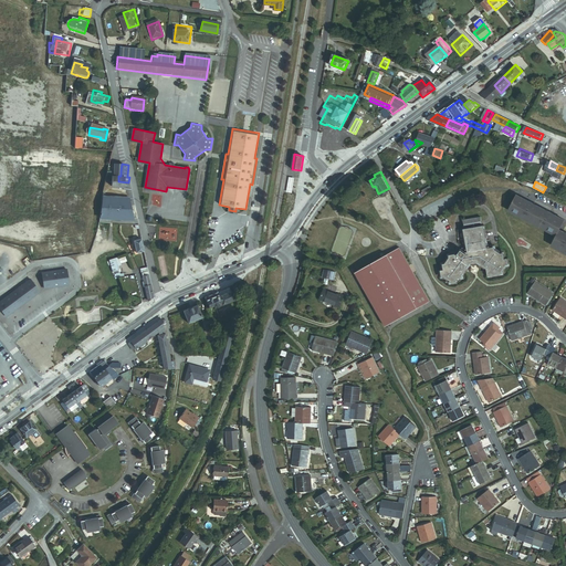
[(101,216),(132,216),(127,195),(102,195),(101,216)]
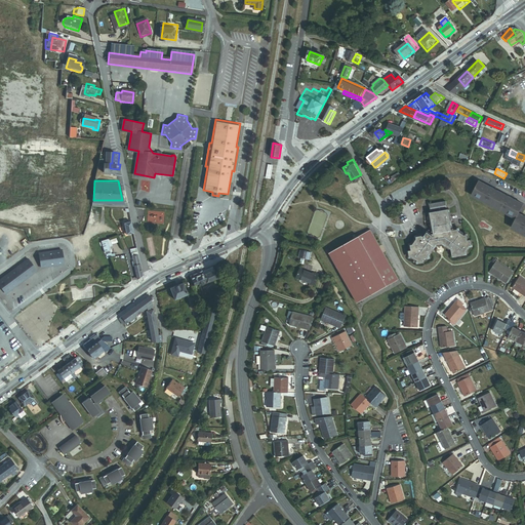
[(524,215),(518,212),(523,204),(479,180),(472,195),(515,218),(511,228),(524,235),(524,215)]
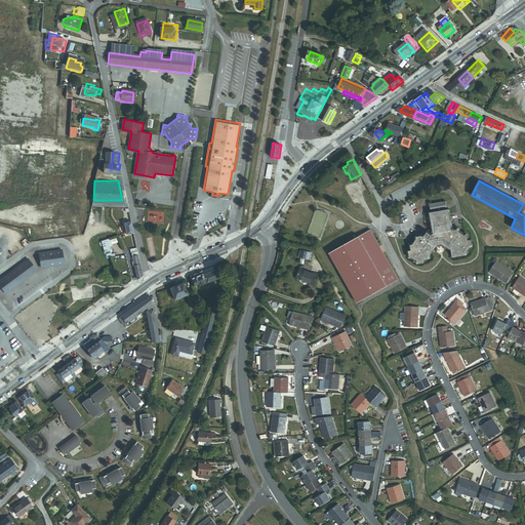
[(434,208),(450,206),(449,198),(433,201),(434,208)]
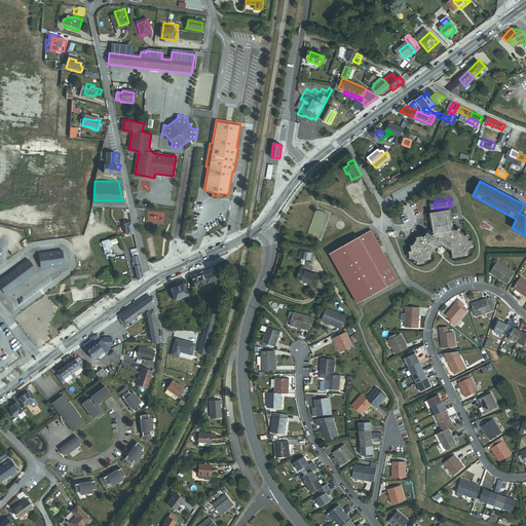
[(470,233),(467,233),(466,232),(462,229),(460,229),(460,226),(455,227),(452,207),(451,207),(435,209),(435,213),(434,213),(434,221),(436,221),(437,226),(433,227),(427,233),(425,233),(425,231),(420,232),(420,234),(419,234),(415,239),(415,241),(412,241),(413,247),(411,247),(411,253),(413,253),(414,255),(418,258),(420,257),(420,260),(425,259),(425,257),(427,256),(427,253),(430,253),(438,242),(445,241),(453,249),(454,253),(457,253),(457,255),(466,254),(466,251),(467,251),(472,246),(471,243),(474,242),(474,238),(471,238),(470,233)]
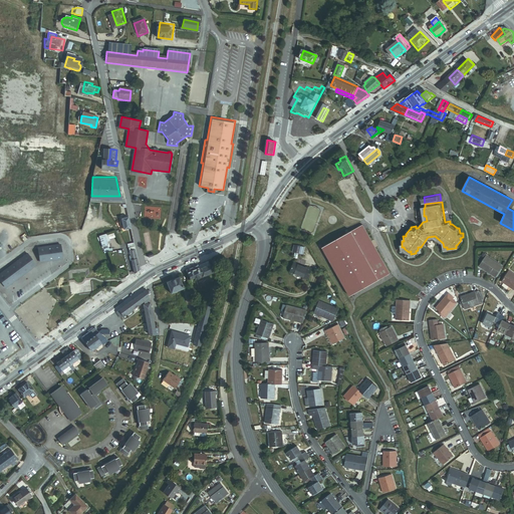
[(129,228),(129,227),(126,216),(119,217),(120,222),(121,224),(121,229),(129,228)]
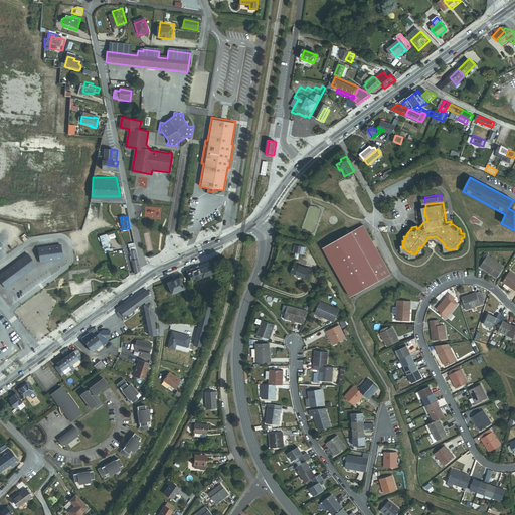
[(348,297),(389,274),(360,224),(320,248),(348,297)]
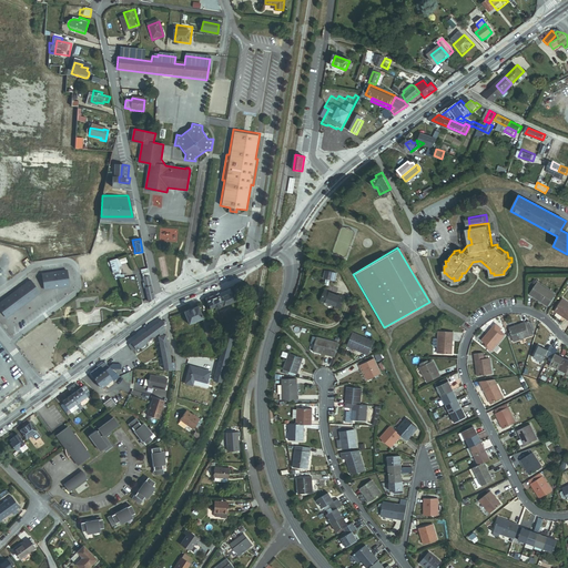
[(124,269),(121,257),(114,260),(117,267),(115,269),(115,271),(117,271),(124,269)]
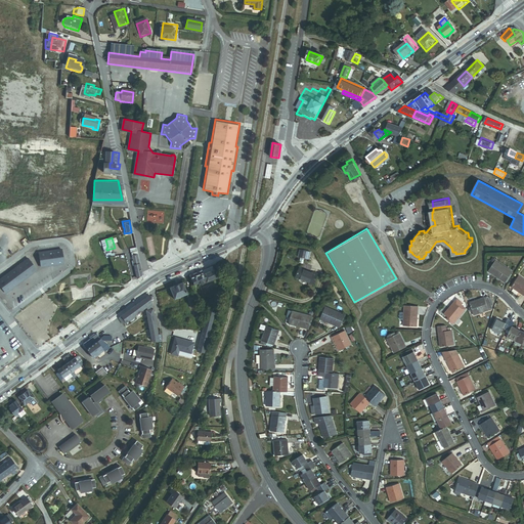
[(64,265),(62,250),(39,254),(41,268),(64,265)]
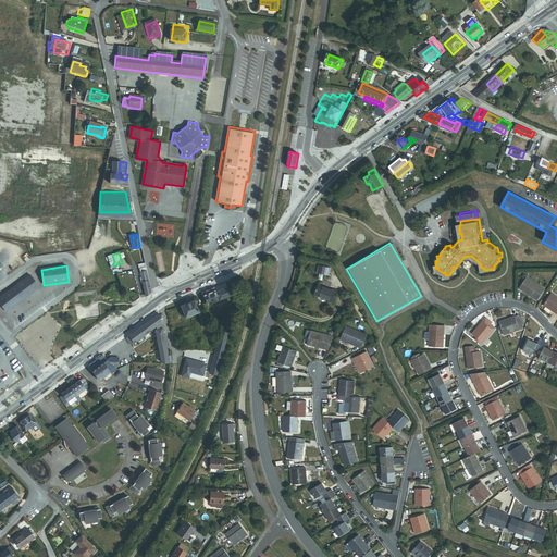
[(150,292),(146,270),(139,271),(144,296),(150,292)]
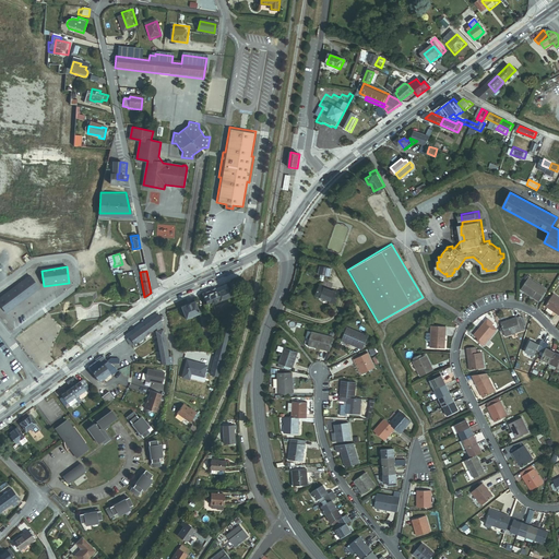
[(0,304),(7,313),(40,289),(31,276),(0,299),(0,304)]
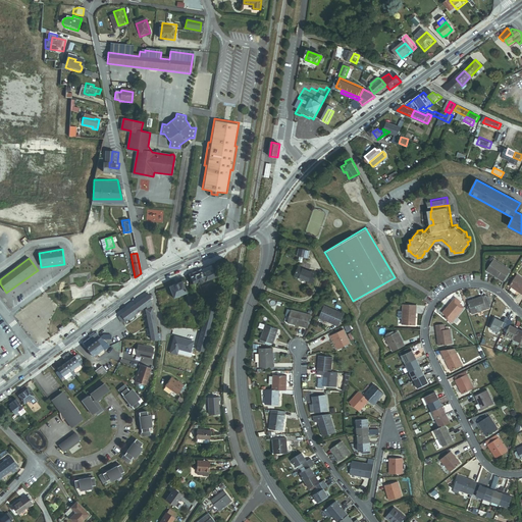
[(486,270),(503,281),(510,270),(493,259),(486,270)]
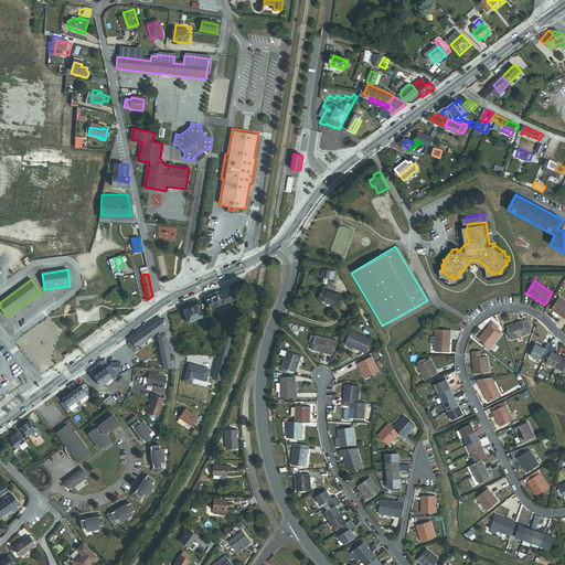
[(205,296),(206,299),(231,289),(230,286),(205,296)]
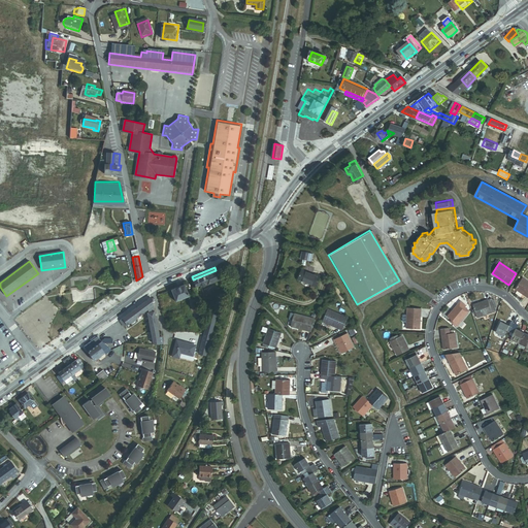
[(312,286),(318,288),(324,275),(319,273),(319,274),(305,268),(301,277),(314,284),(312,286)]
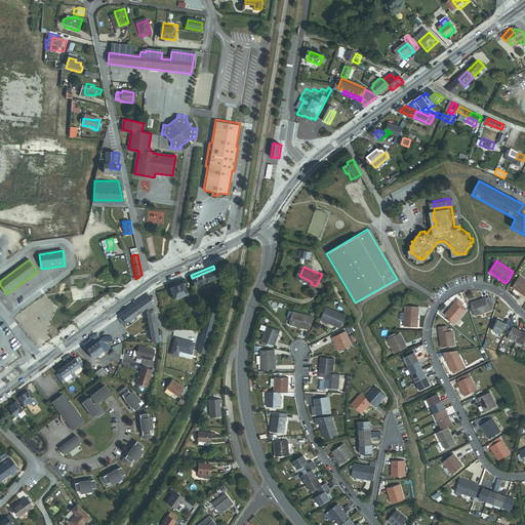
[(200,285),(218,278),(214,269),(192,278),(199,305),(200,304),(207,303),(213,300),(217,297),(216,294),(211,296),(211,295),(203,297),(200,285)]
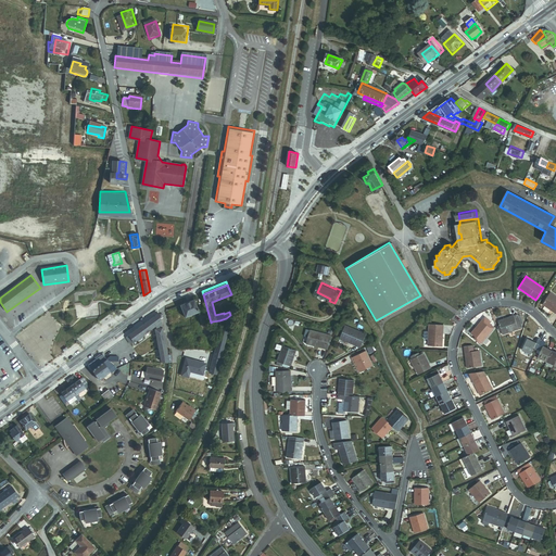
[(543,304),(555,314),(555,313),(555,295),(551,292),(543,304)]
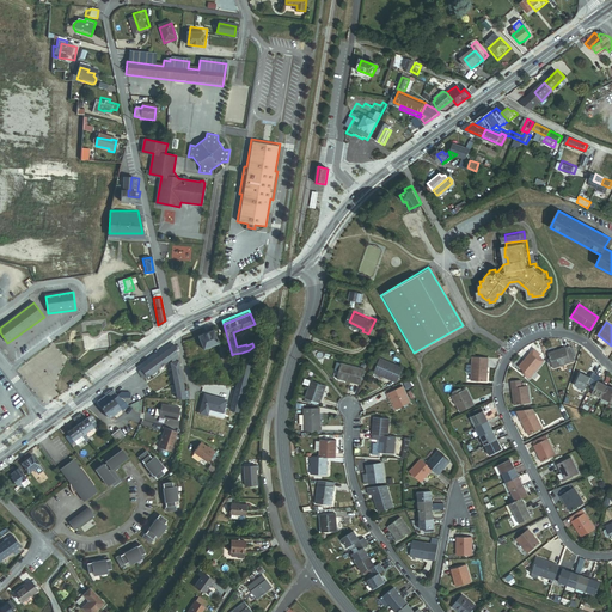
[(204,347),(219,341),(214,328),(200,335),(204,347)]
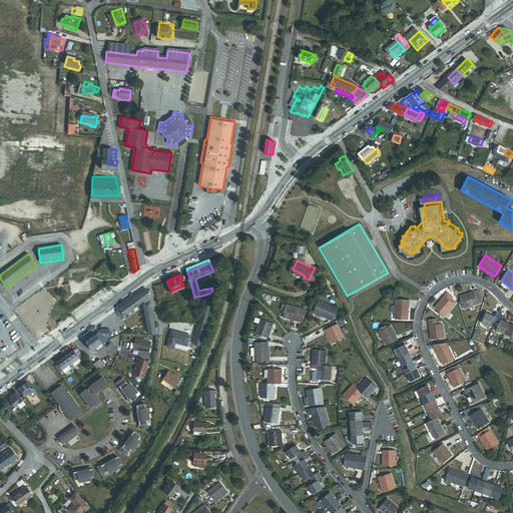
[(133,307),(138,303),(139,304),(142,302),(141,301),(145,298),(146,300),(145,301),(145,302),(149,319),(151,334),(158,333),(155,315),(148,288),(117,310),(121,315),(125,313),(126,314),(134,308),(133,307)]
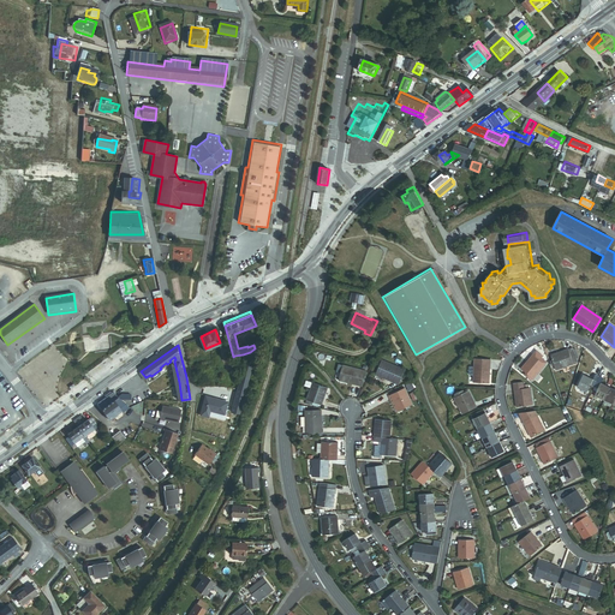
[(556,370),(577,363),(572,348),(550,354),(553,362),(554,365),(555,368),(556,370)]
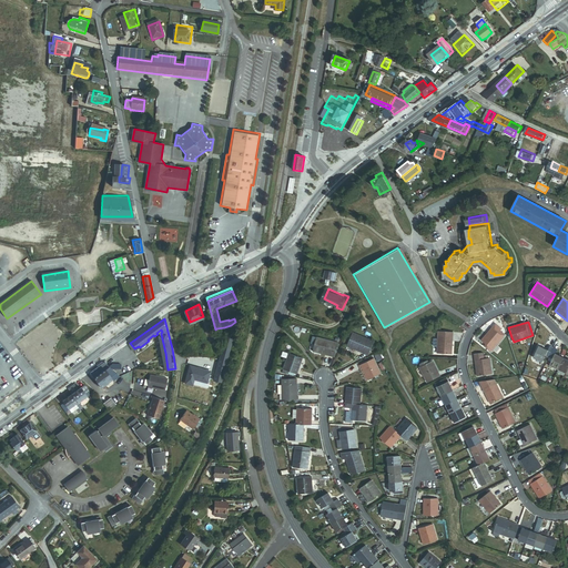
[(500,331),(501,330),(495,324),(492,327),(503,337),(505,334),(500,331)]
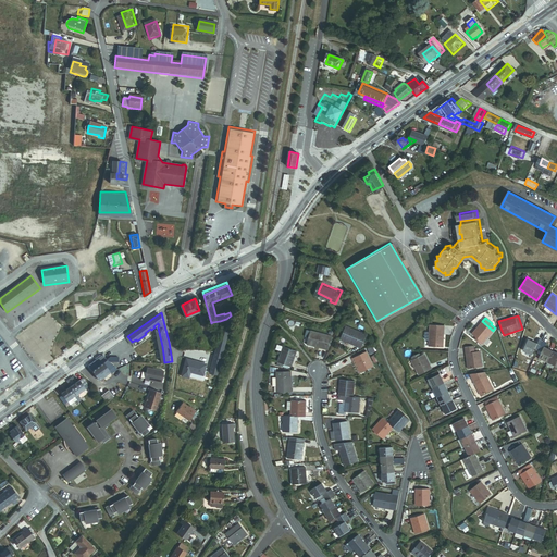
[(480,341),(483,344),(493,331),(482,321),(471,334),(477,338),(480,341)]
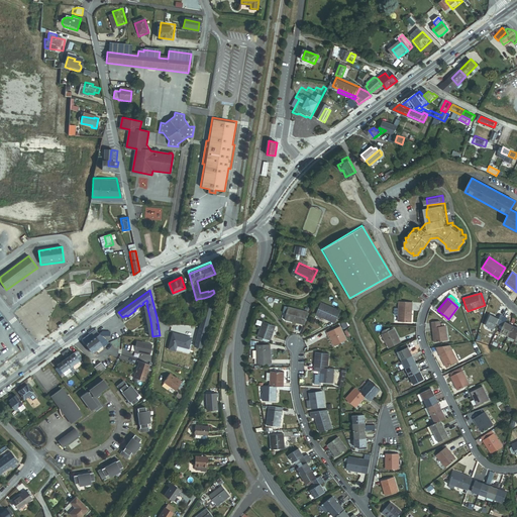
[(202,324),(208,326),(215,305),(206,302),(205,307),(207,307),(202,324)]
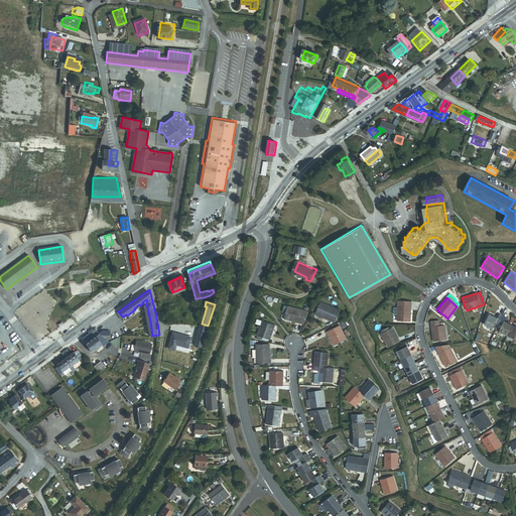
[(315,314),(330,320),(335,308),(320,302),(315,314)]
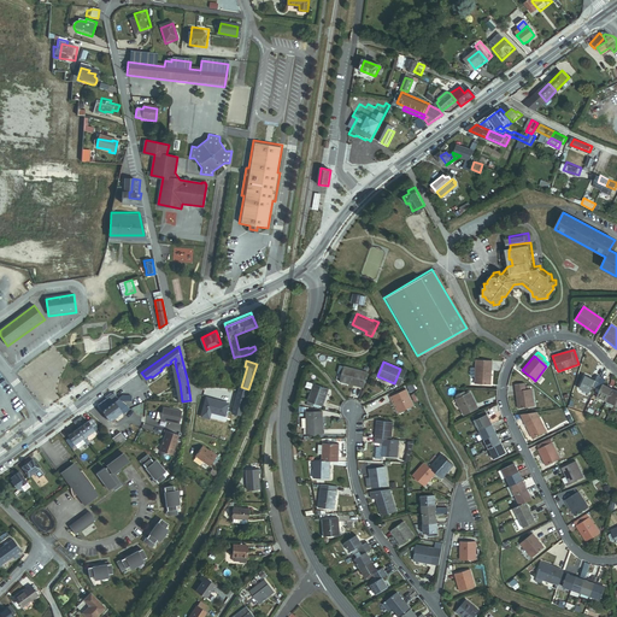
[(340,382),(364,388),(368,372),(345,366),(340,382)]
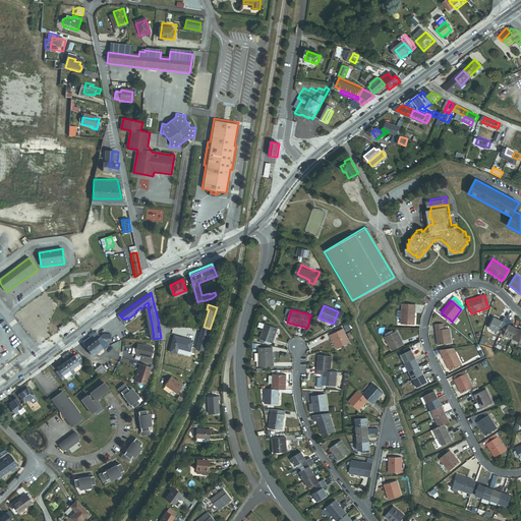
[(401,324),(414,325),(415,309),(401,309),(401,324)]
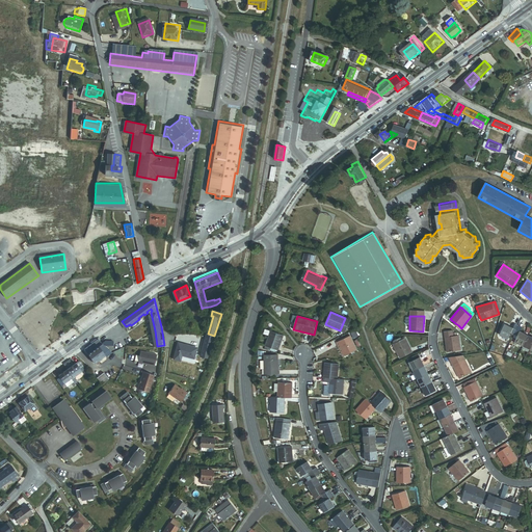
[(340,330),(345,333),(350,320),(345,318),(340,330)]
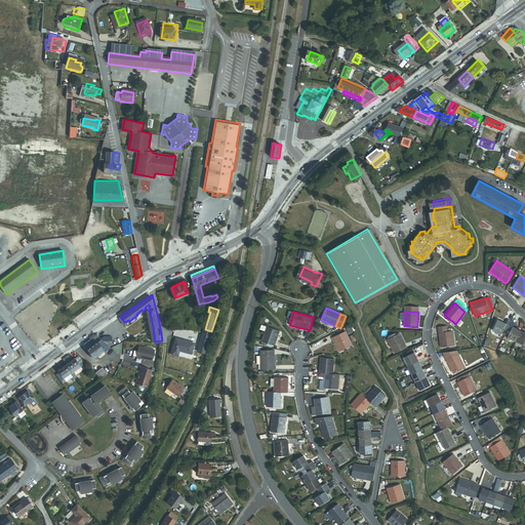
[(505,328),(508,329),(512,321),(509,320),(507,324),(497,320),(492,330),(501,334),(505,328)]
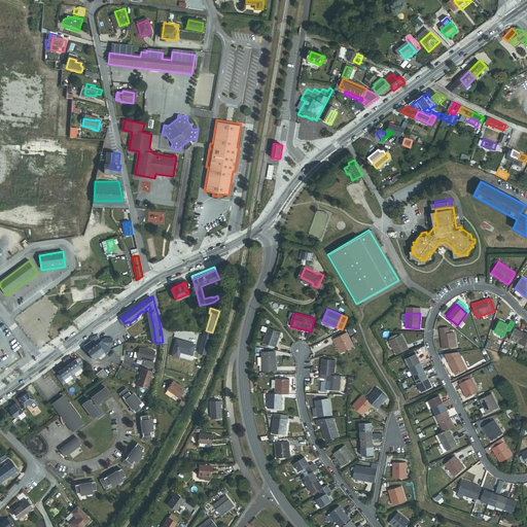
[(519,343),(523,332),(515,327),(517,323),(514,322),(510,330),(513,332),(510,339),(519,343)]
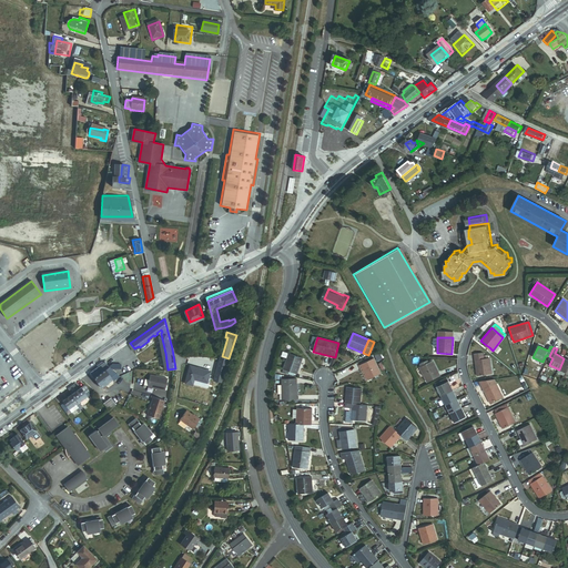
[(294,373),(297,374),(303,358),(290,354),(287,358),(283,369),(287,371),(294,373)]
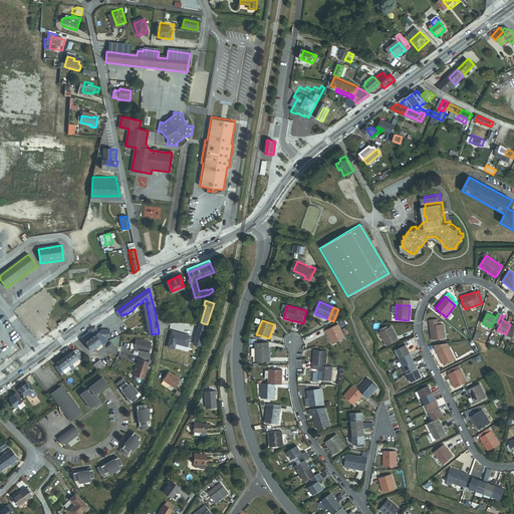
[(193,347),(200,349),(207,324),(201,322),(193,347)]
